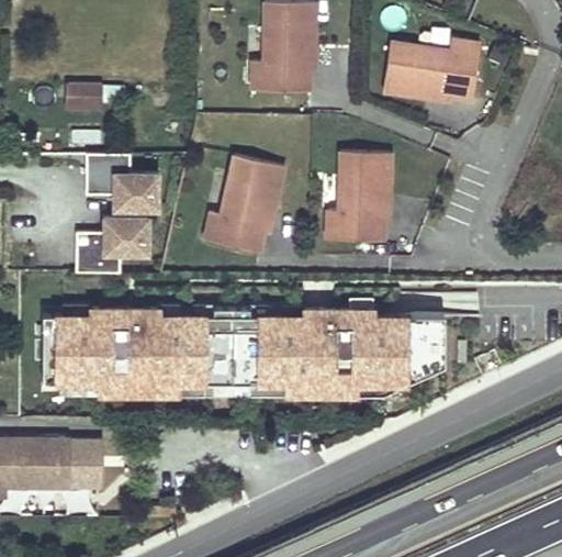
[(313,74),(314,6),(262,4),(262,64),(251,64),(250,93),(307,93),(307,74),(313,74)]
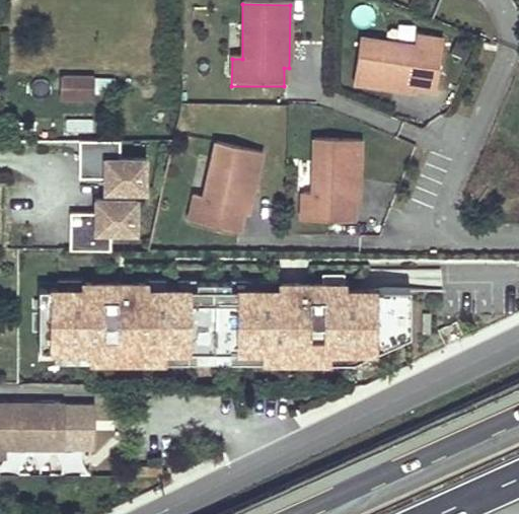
[(435,94),(443,44),(416,40),(415,50),(361,41),(353,86),(415,96),(416,91),(435,94)]
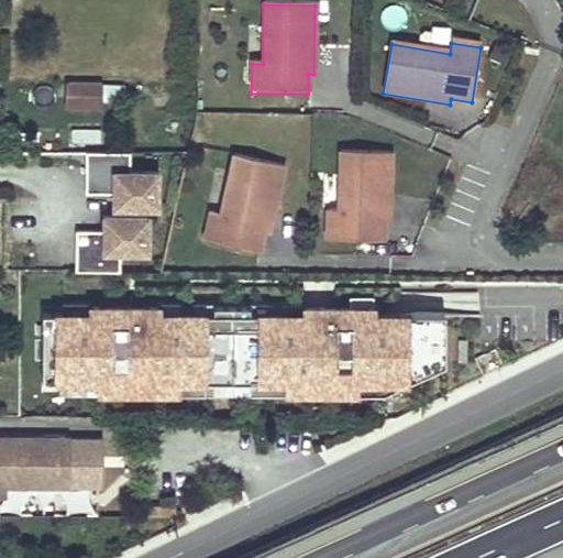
[(100,88),(67,87),(66,111),(100,112),(100,88)]
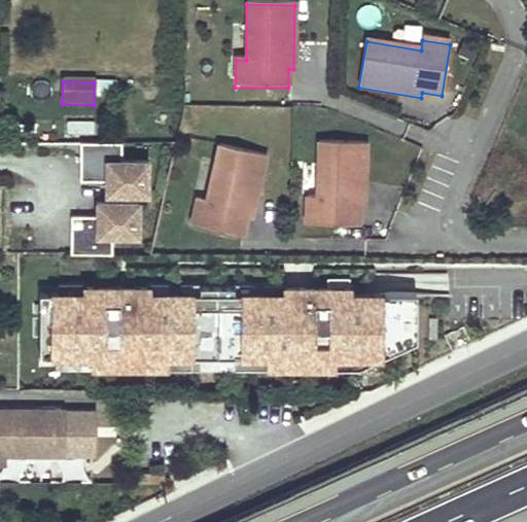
[(366,143),(319,142),(317,198),(307,198),(306,224),(358,227),(359,208),(364,208),(366,143)]
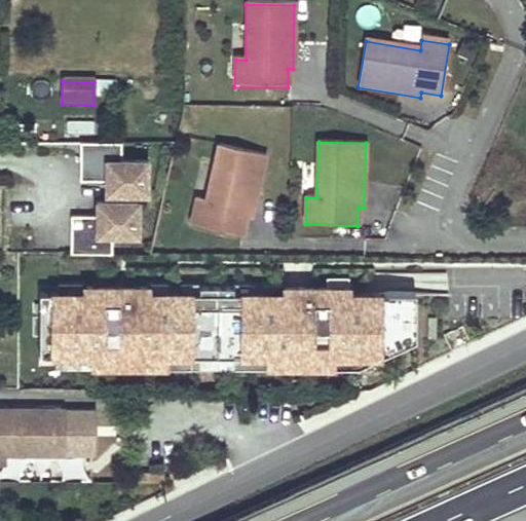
[(145,199),(145,165),(119,165),(120,148),(79,147),(78,185),(104,185),(105,199),(145,199)]
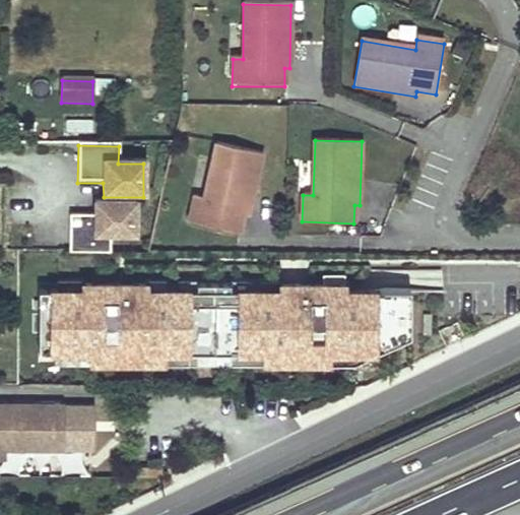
[(186,223),(237,237),(242,218),(246,219),(262,158),(216,146),(202,200),(193,198),(186,223)]
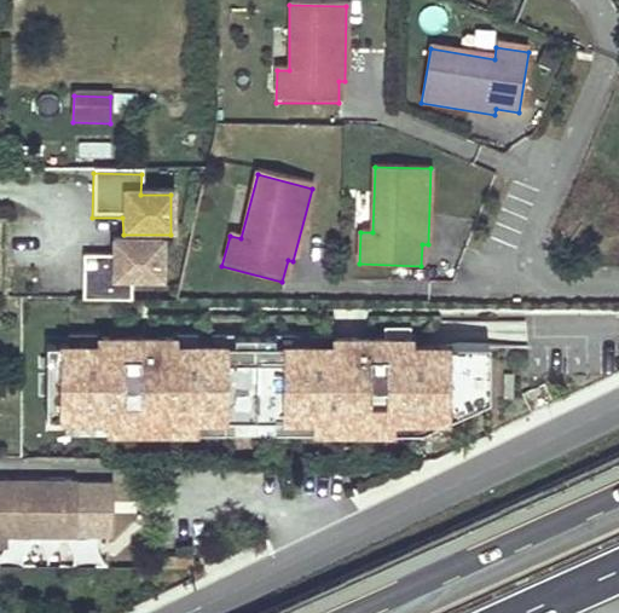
[(160,282),(160,243),(113,242),(111,259),(81,258),(81,302),(129,304),(129,282),(160,282)]
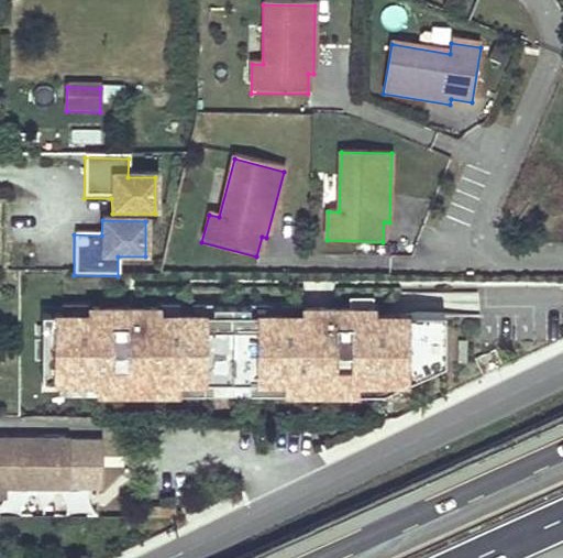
[(90,318),(42,318),(42,385),(99,385),(99,396),(140,396),(140,385),(176,385),(176,396),(213,397),(213,386),(249,386),(249,397),(287,397),(287,386),(321,386),(321,397),(356,397),(356,386),(401,386),(407,386),(444,369),(444,365),(444,343),(444,319),(373,319),(373,312),(305,312),(305,318),(251,318),(251,312),(214,312),(214,318),(159,318),(159,312),(90,310),(90,318)]
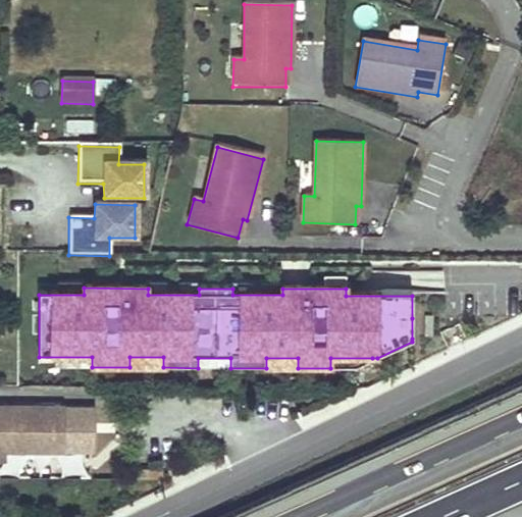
[(432,318),(412,318),(412,339),(432,339),(432,318)]
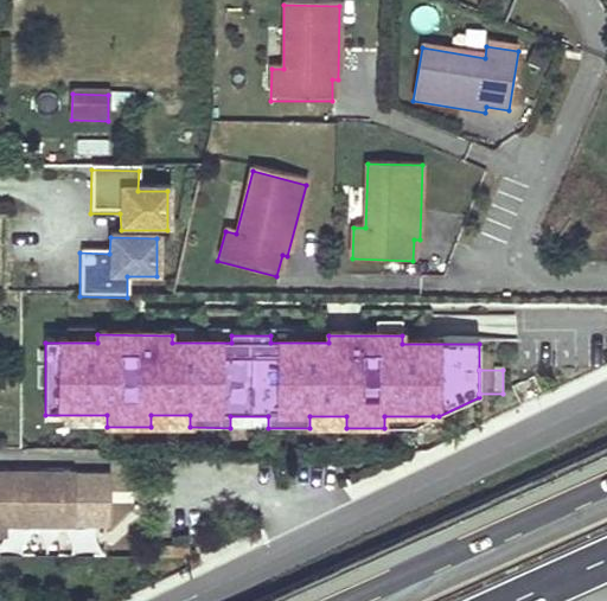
[(190,427),(190,415),(151,415),(151,427),(190,427)]
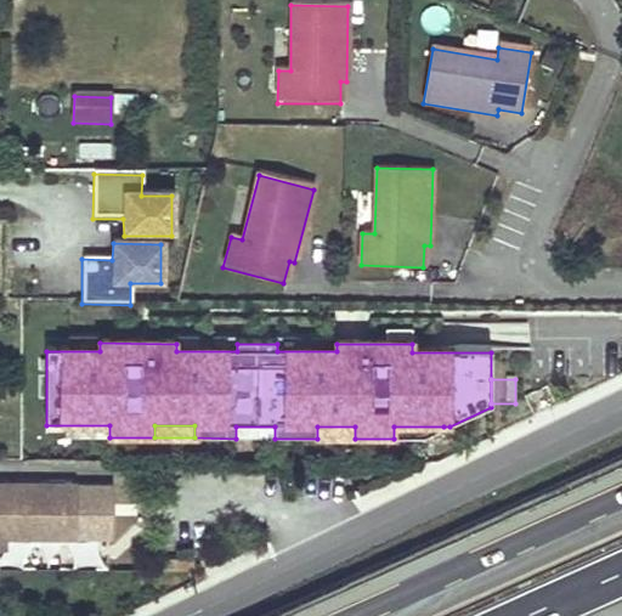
[(275,439),(275,427),(236,427),(236,439),(275,439)]
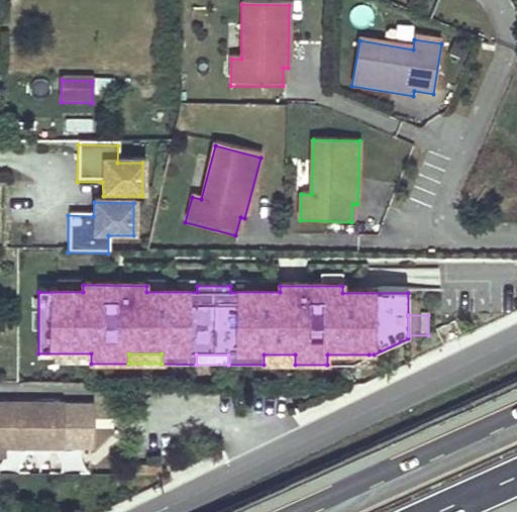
[(295,365),(295,354),(264,354),(264,365),(295,365)]
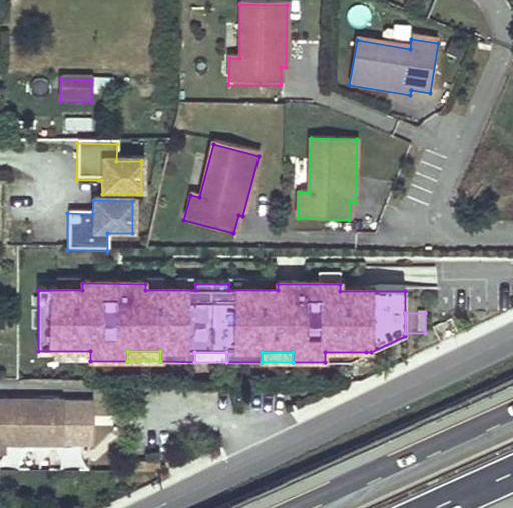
[(366,362),(366,352),(325,352),(325,362),(366,362)]
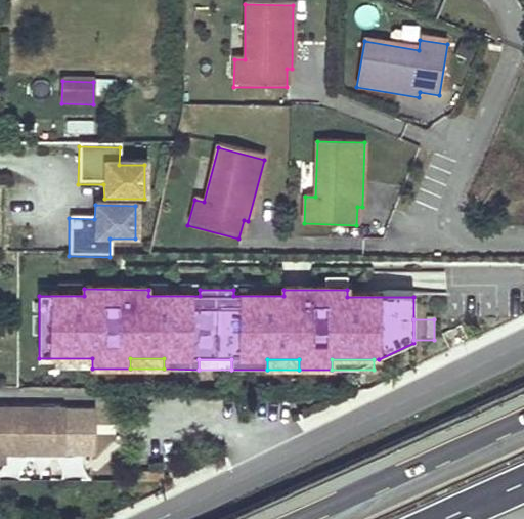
[(93,456),(93,414),(62,414),(62,413),(0,413),(0,457),(3,457),(62,457),(62,456),(93,456)]
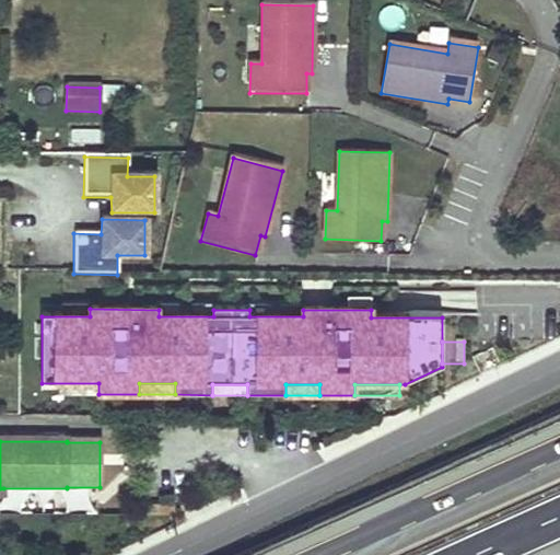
All buildings are outlined.
